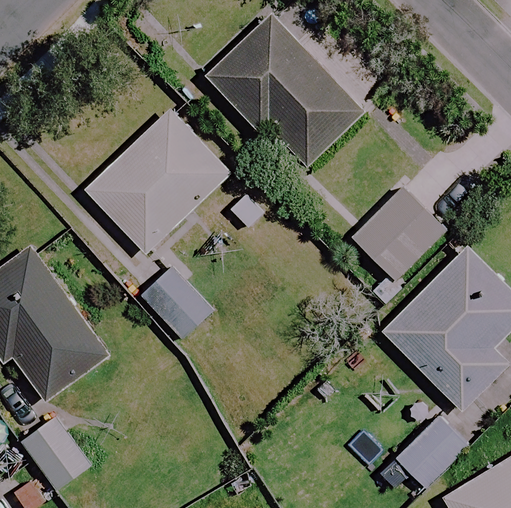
[(364,113),(270,13),(203,75),(258,134),(267,125),(305,167),(364,113)]
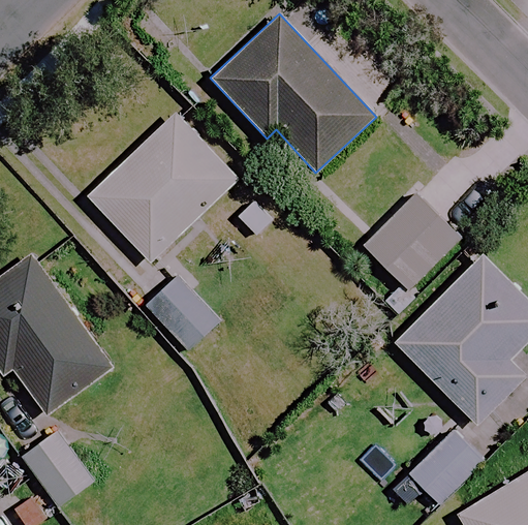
[(237,180),(175,113),(87,194),(149,260),(237,180)]
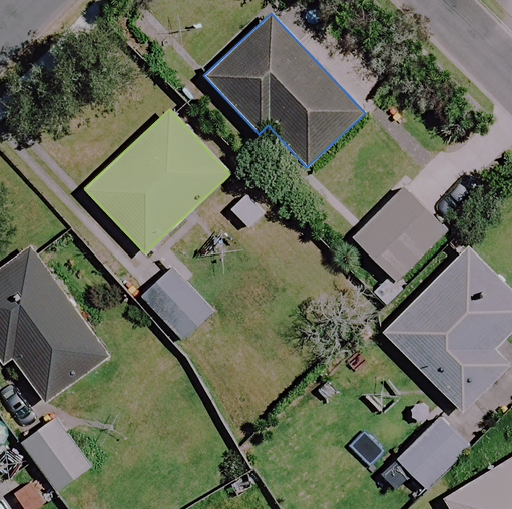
[(446,224),(404,186),(354,240),(397,280),(446,224)]
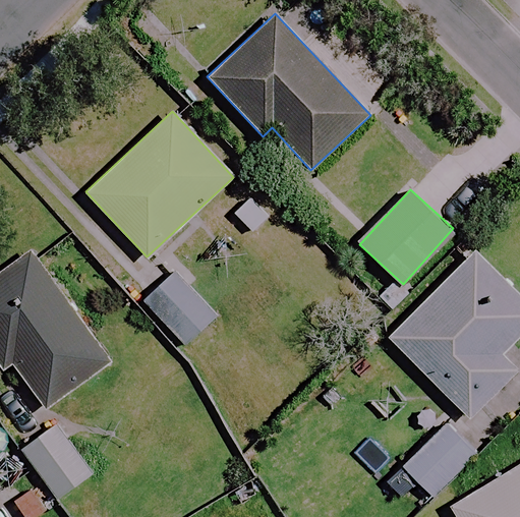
[(111,362),(29,246),(0,267),(0,362),(5,370),(13,365),(45,410),(111,362)]
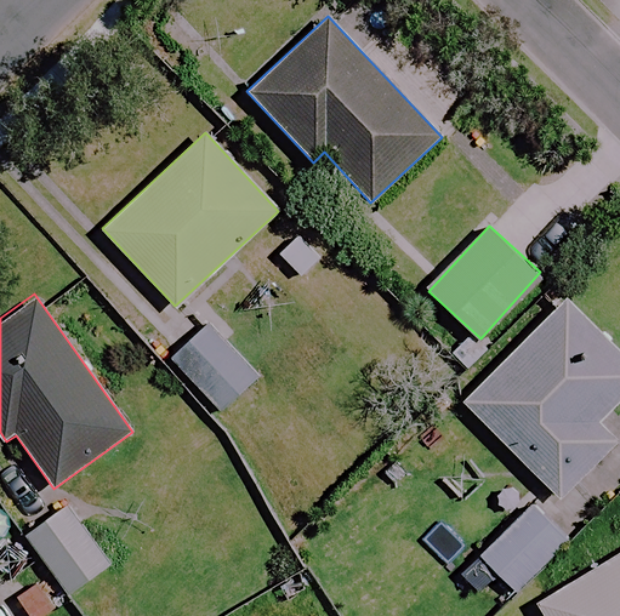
[(619,399),(619,348),(564,296),(461,404),(559,497),(613,441),(596,426),(619,399)]
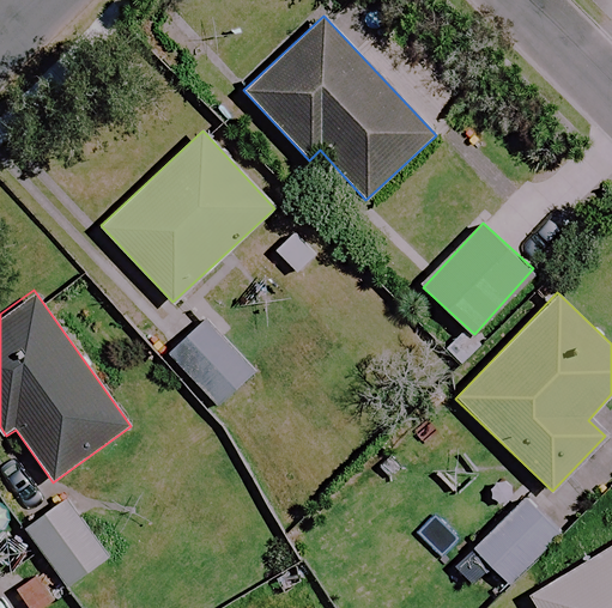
[(254,370),(206,316),(168,351),(217,403),(254,370)]
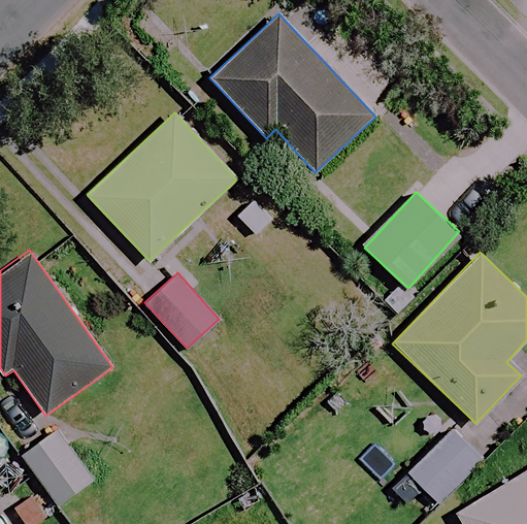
[(482,460),(451,426),(387,484),(407,508),(424,492),(434,503),(482,460)]
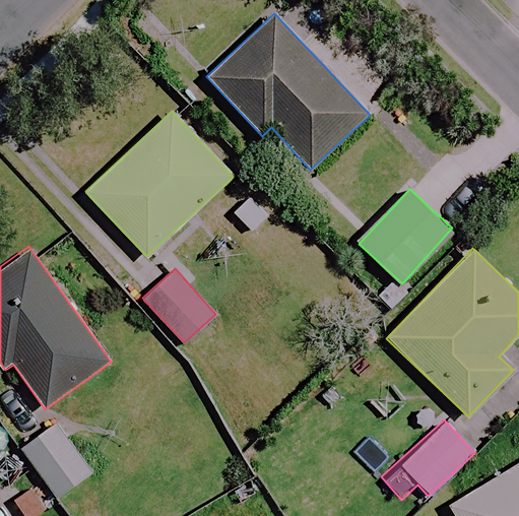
[(92,472),(55,421),(20,446),(58,497),(92,472)]
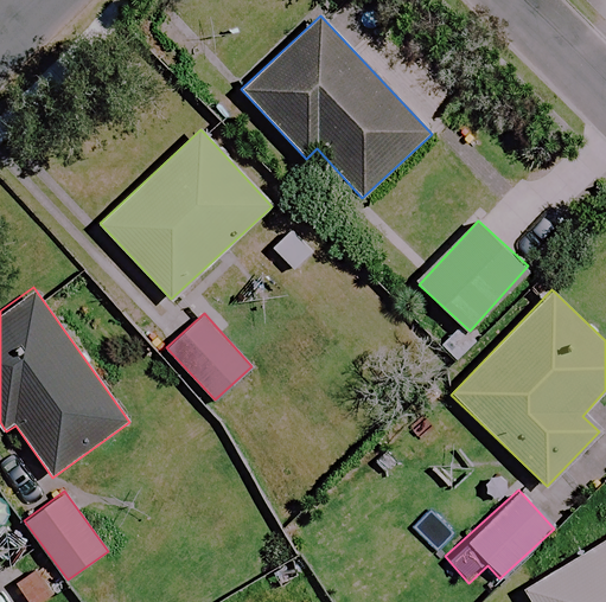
[(605,601),(605,539),(523,590),(530,601),(605,601)]
